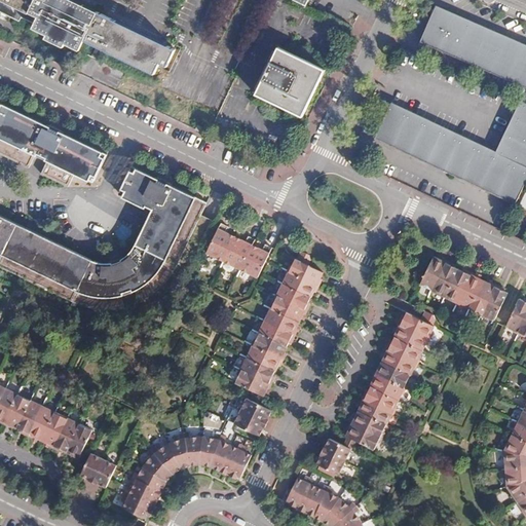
[(0,0),(0,10),(19,21),(21,15),(25,17),(33,0),(0,0)]
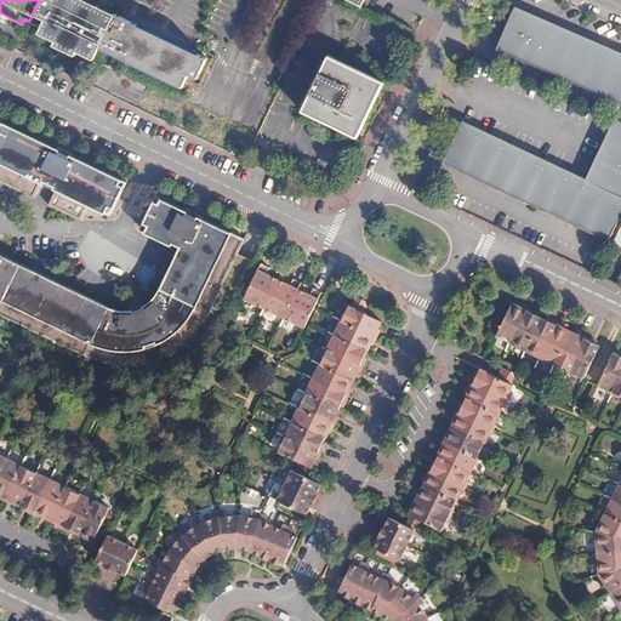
[(39,0),(29,21),(39,26),(35,32),(53,41),(52,45),(74,55),(75,51),(91,60),(97,46),(104,32),(101,29),(102,26),(107,28),(114,13),(86,0),(39,0)]
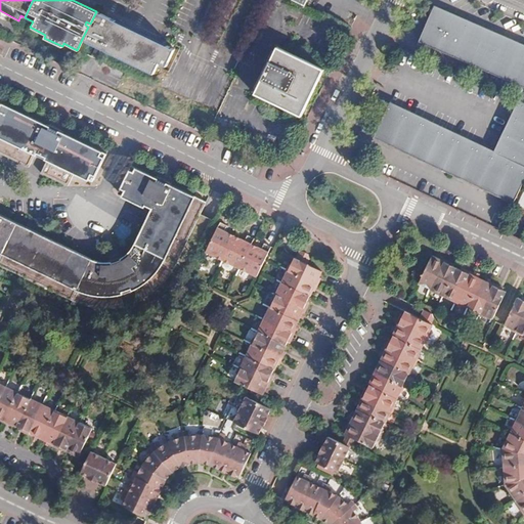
[(523,41),(436,2),(419,39),(523,85),(523,41)]
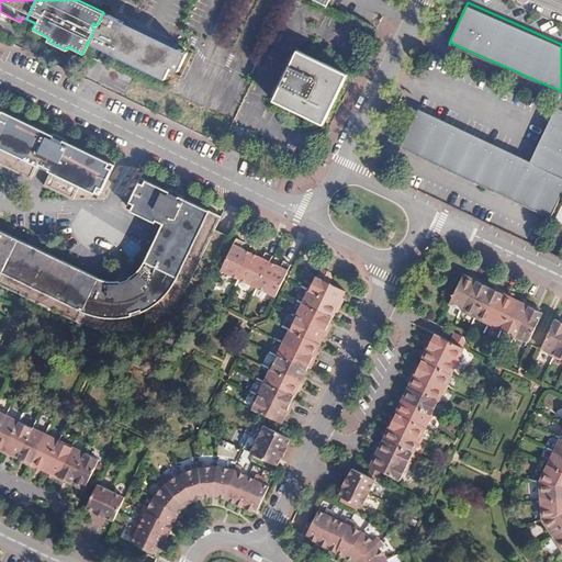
[(172,46),(103,12),(97,25),(88,42),(163,79),(169,67),(177,71),(186,53),(172,46)]
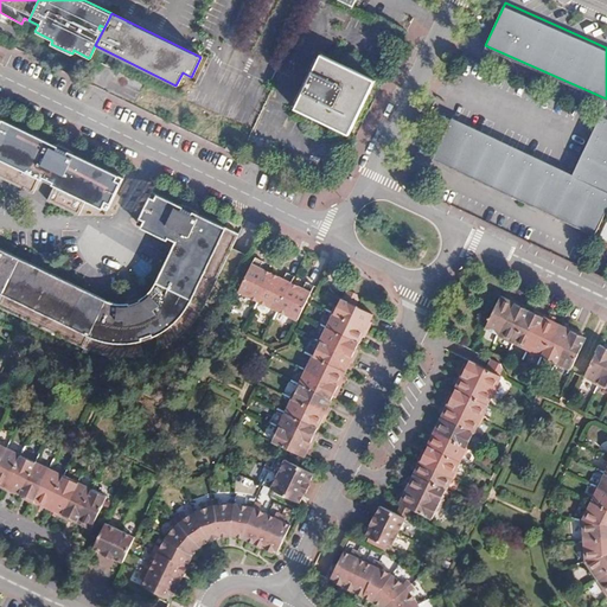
[(370,84),(372,80),(318,53),(315,59),(320,62),(314,72),(310,70),(292,108),(346,134),(365,95),(360,93),(365,83),(370,84)]
